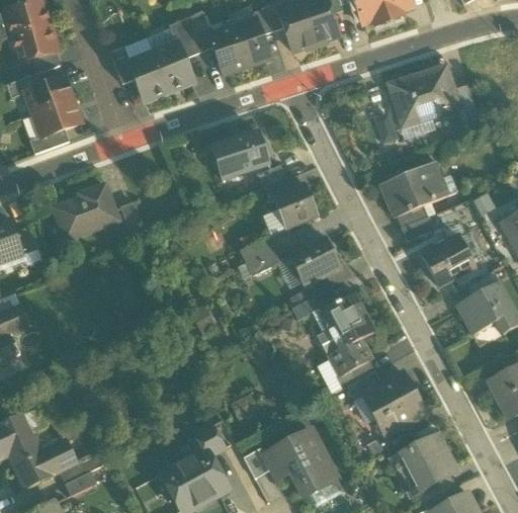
[(0,37),(10,35),(51,24),(49,16),(47,17),(42,0),(39,0),(18,6),(3,10),(0,11),(0,37)]
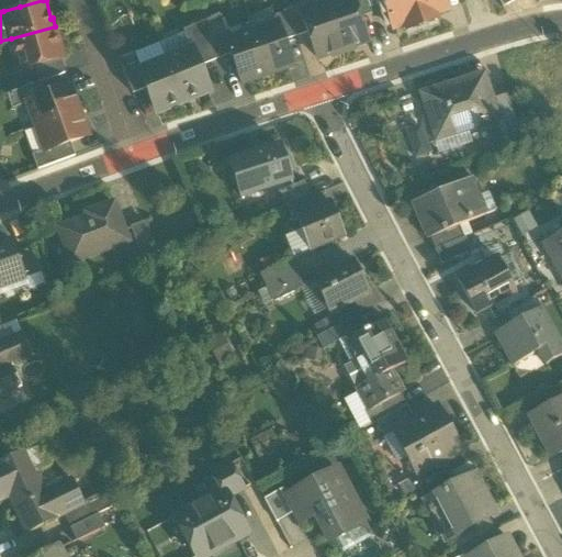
[(317,55),(343,46),(326,0),(302,8),(301,9),(308,29),(317,55)]
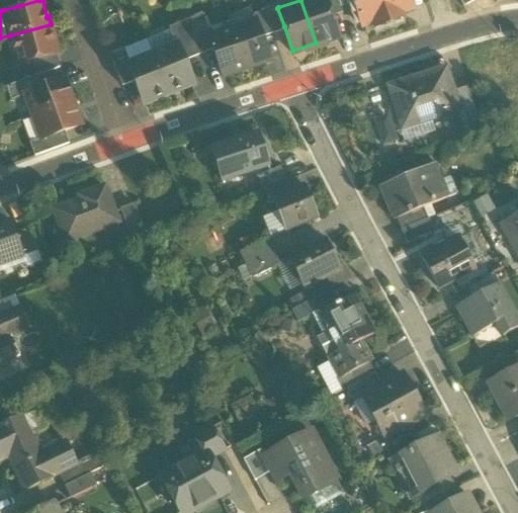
[(300,0),(316,43),(338,34),(331,13),(326,0),(300,0)]
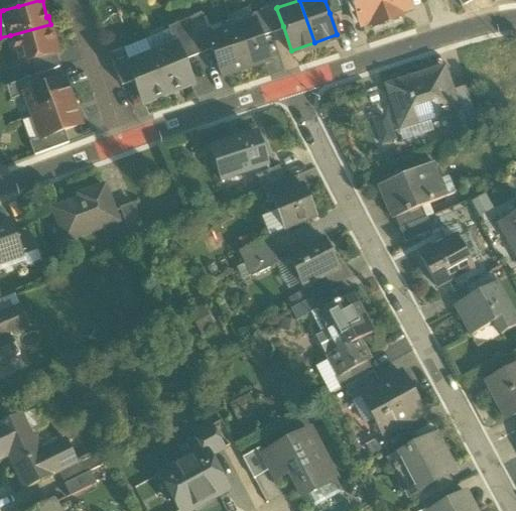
[(341,9),(340,5),(338,0),(325,0),(330,13),(341,9)]
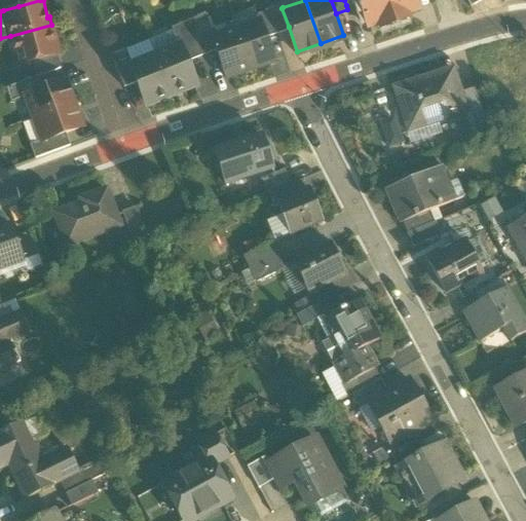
[(381,25),(395,20),(387,0),(359,0),(367,24),(379,19),(381,25)]
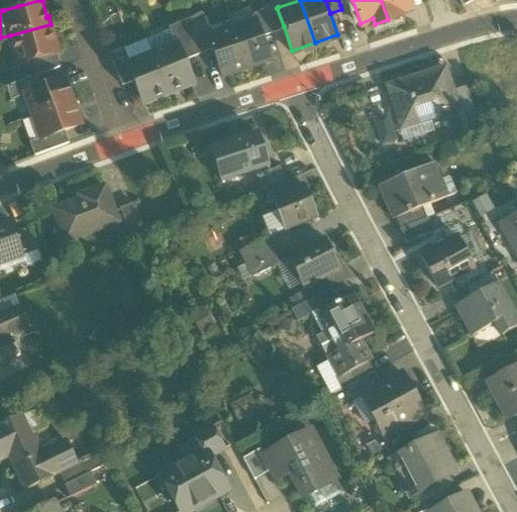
[(381,0),(388,19),(401,14),(399,9),(412,5),(410,0),(381,0)]
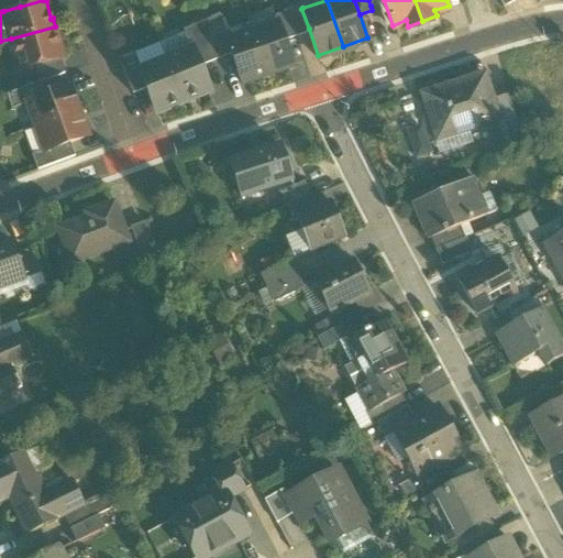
[(301,3),(287,8),(296,33),(309,29),(301,9),(302,8),(301,3)]
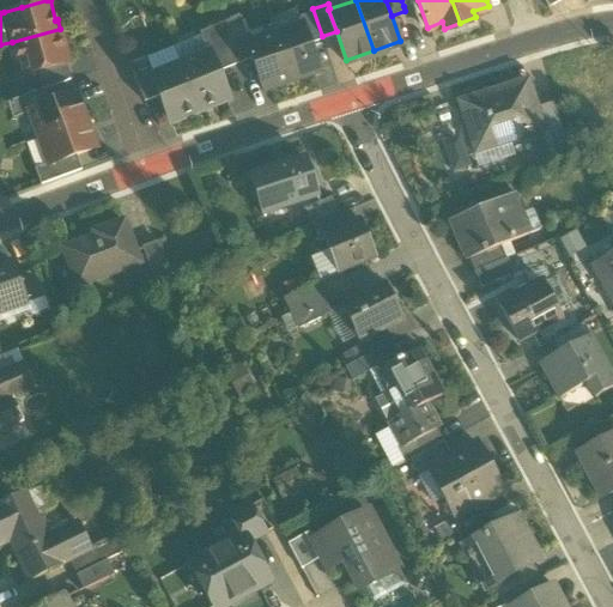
[(309,41),(322,36),(313,8),(298,13),(301,20),(302,20),(309,41)]
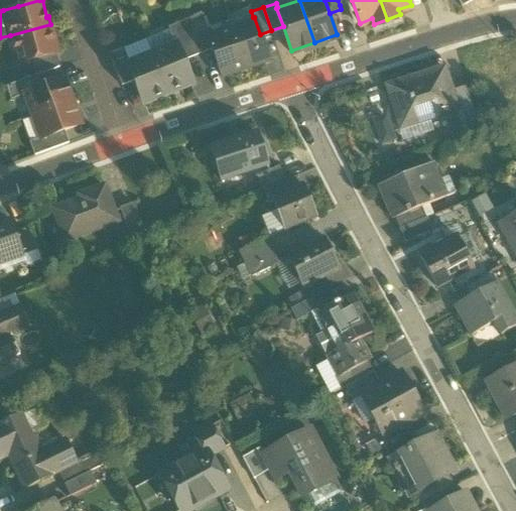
[(202,10),(189,15),(202,49),(213,45),(209,33),(210,32),(202,10)]
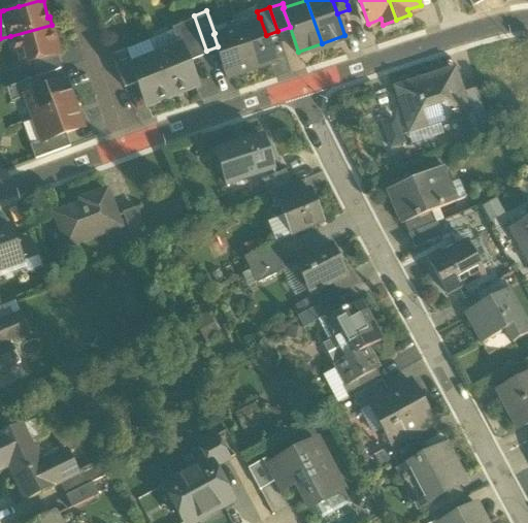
[(187,59),(206,51),(194,15),(172,25),(179,42),(180,42),(187,59)]
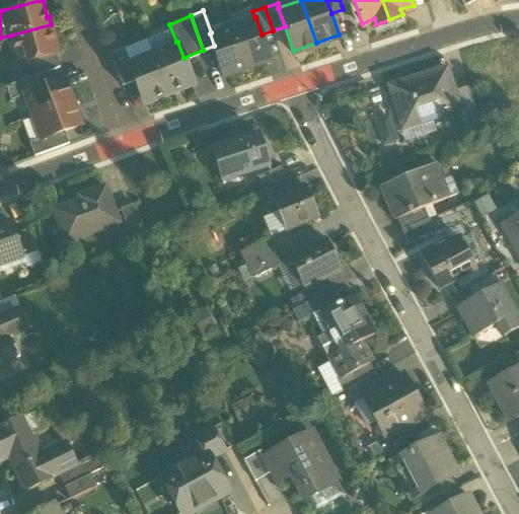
[(254,17),(232,25),(246,65),(270,58),(262,34),(255,17),(254,17)]
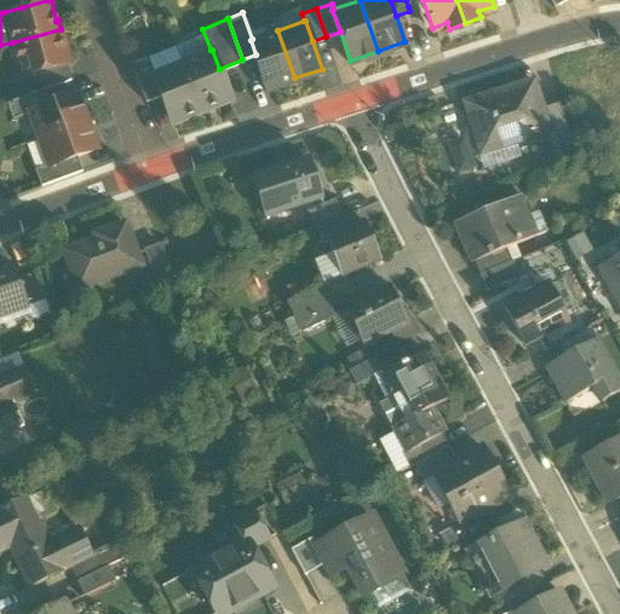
[(64,38),(61,29),(12,42),(21,73),(39,68),(68,59),(62,39),(64,38)]
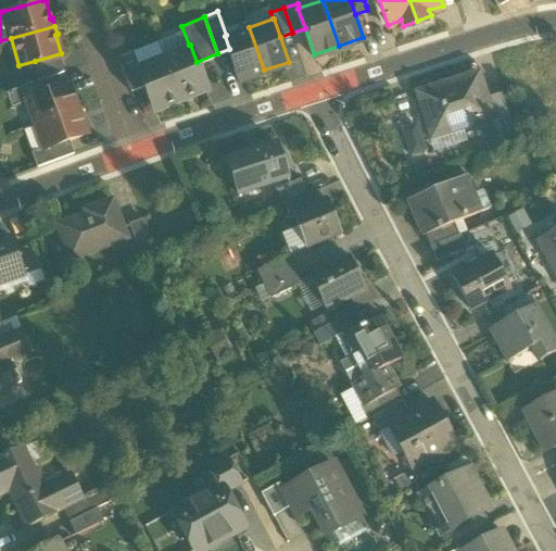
[(239,78),(264,70),(249,27),(226,35),(225,36),(229,49),(239,78)]
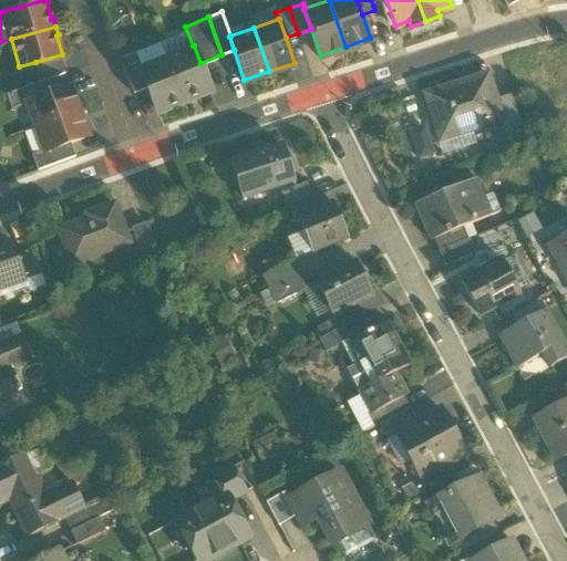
[(193,45),(167,55),(184,99),(193,95),(192,93),(210,86),(200,63),(194,45),(193,45)]
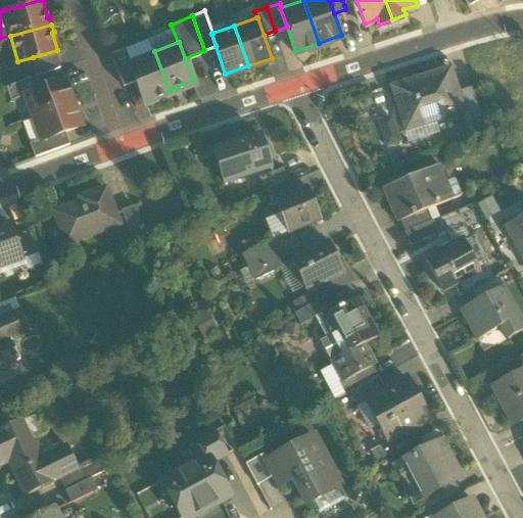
[(33,57),(38,73),(60,64),(57,50),(33,57)]
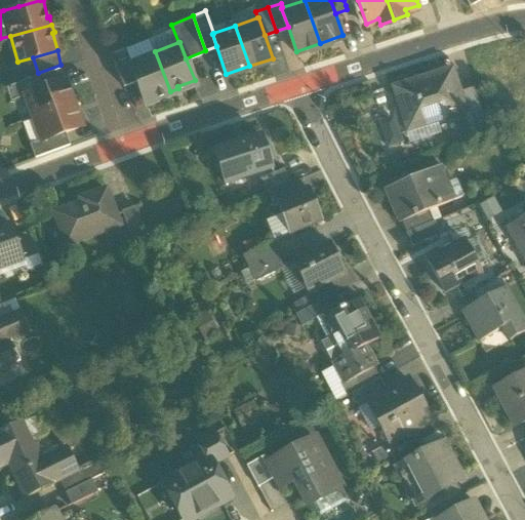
[(163,94),(170,91),(155,51),(131,62),(130,62),(136,78),(146,100),(163,92),(163,94)]
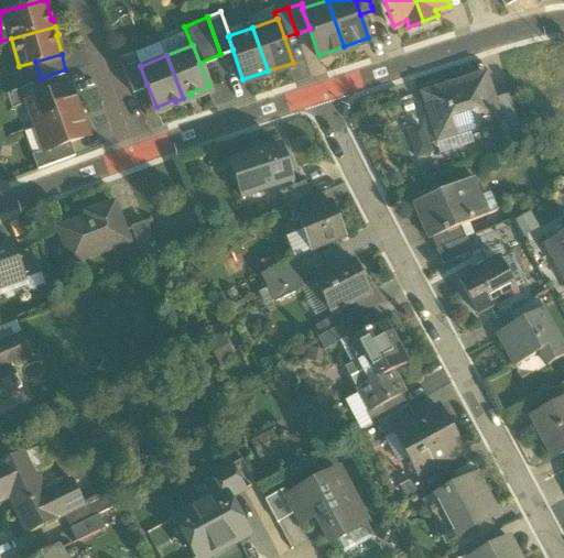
[(122,65),(133,89),(147,84),(140,66),(141,66),(138,59),(122,65)]
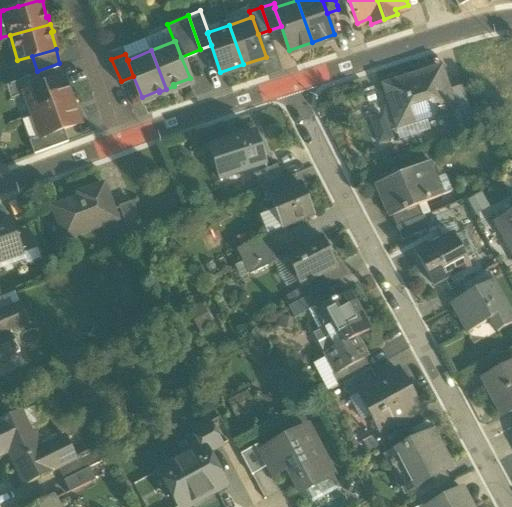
[(386,82),(396,118),(422,110),(423,114),(426,113),(451,106),(453,105),(447,87),(440,64),(416,71),(417,73),(386,82)]
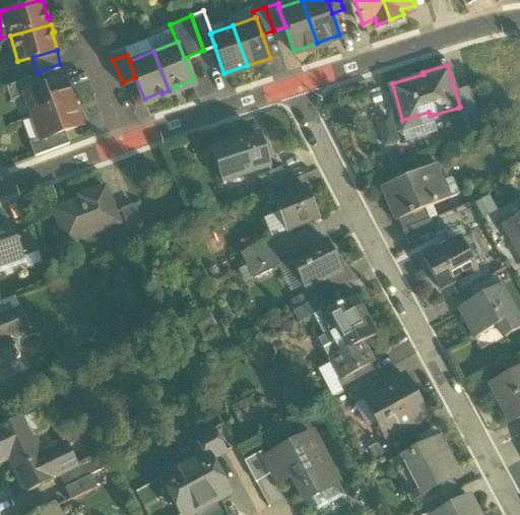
[(42,84),(38,72),(6,83),(11,98),(25,92),(24,90),(42,84)]
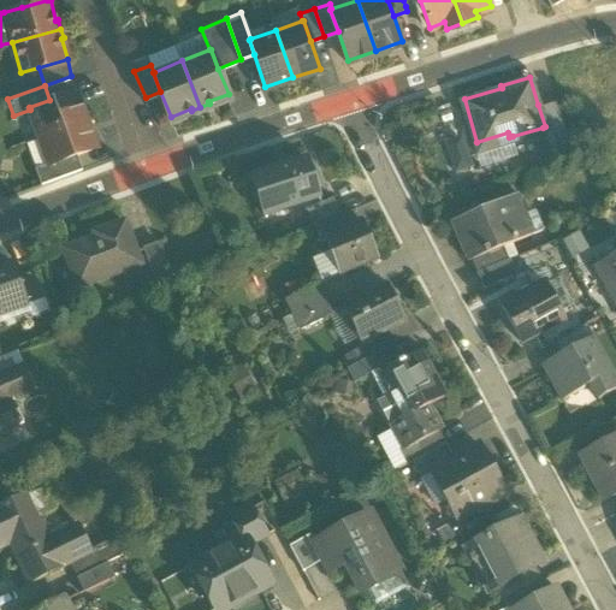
[(463,96),(465,99),(502,88),(501,86),(463,96)]
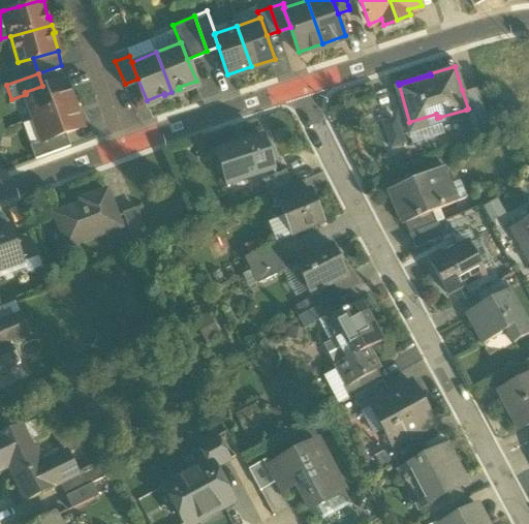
[(26,94),(34,116),(74,100),(66,78),(42,86),(25,92),(26,94)]
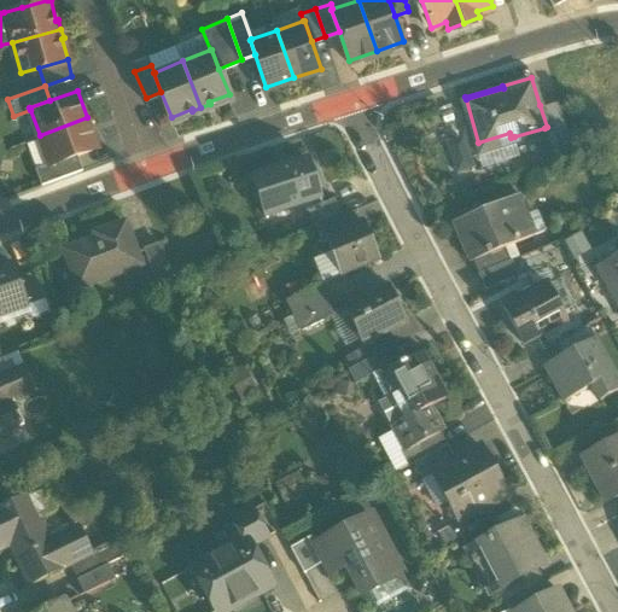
[(544,128),(547,135),(567,129),(558,99),(540,105),(547,127),(544,128)]
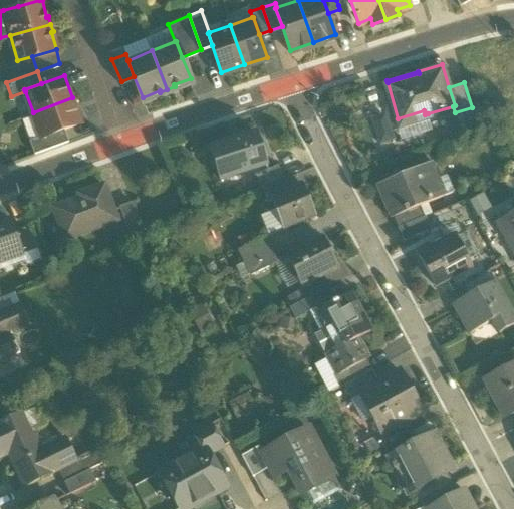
[(80,120),(72,97),(33,112),(41,134),(41,135),(64,126),(80,120)]
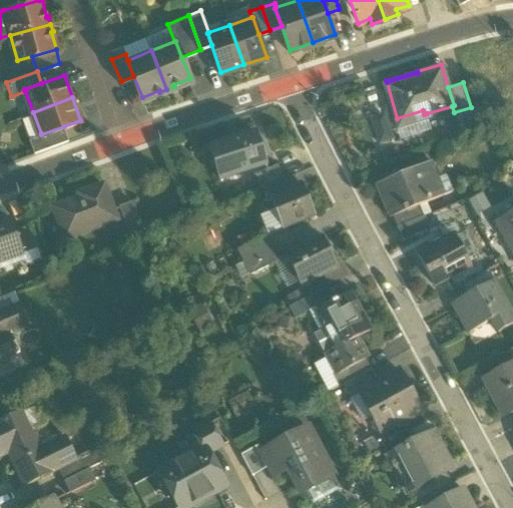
[(477,124),(471,107),(454,112),(461,131),(477,124)]
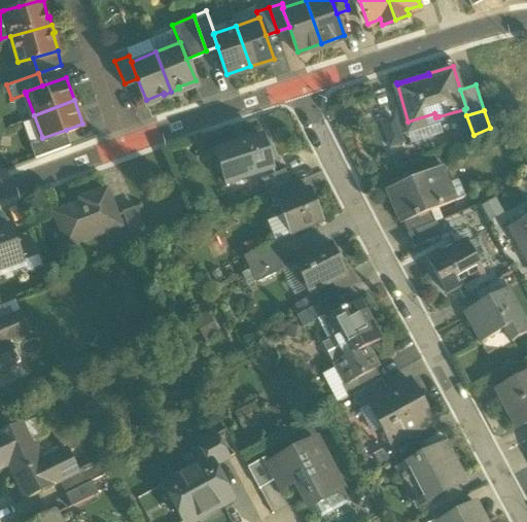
[(395,112),(379,118),(389,145),(405,140),(395,112)]
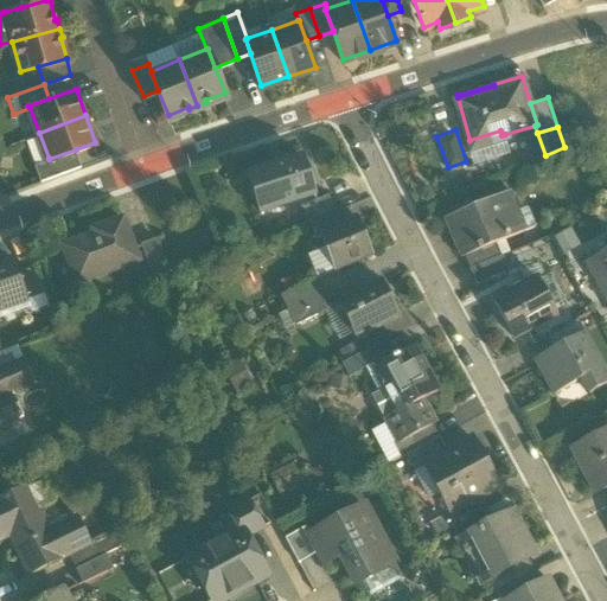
[(500,130),(470,140),(466,141),(473,161),(510,151),(505,134),(502,135),(500,130)]
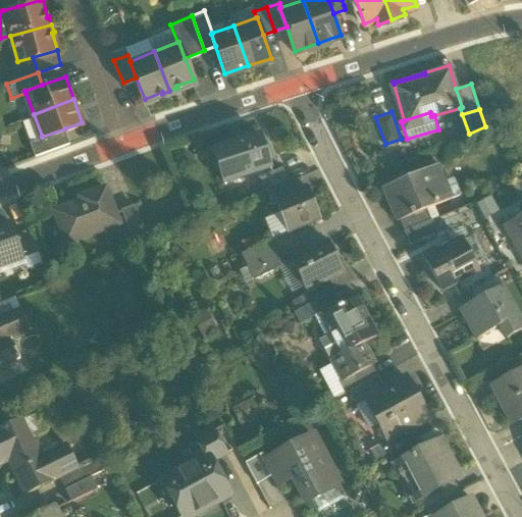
[(30,138),(38,135),(32,113),(23,115),(30,138)]
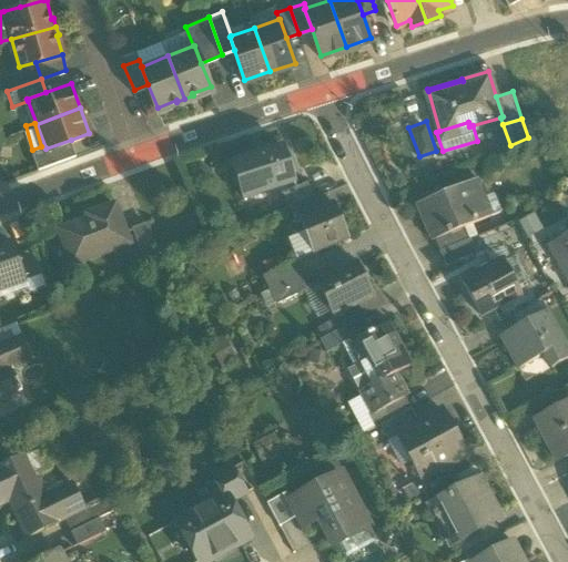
[(32,152),(38,167),(75,153),(71,140),(46,149),(46,147),(32,152)]
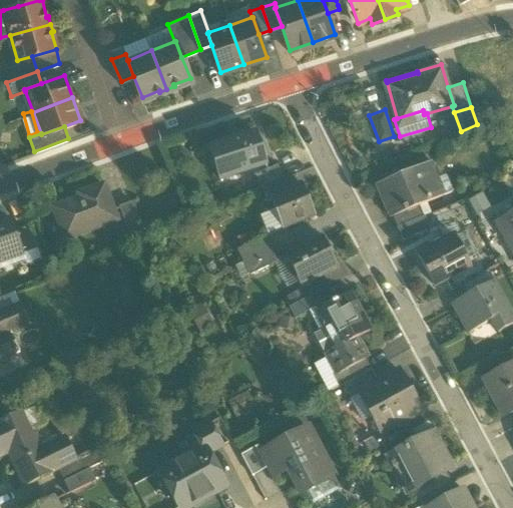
[(209,144),(219,173),(266,158),(257,129),(209,144)]
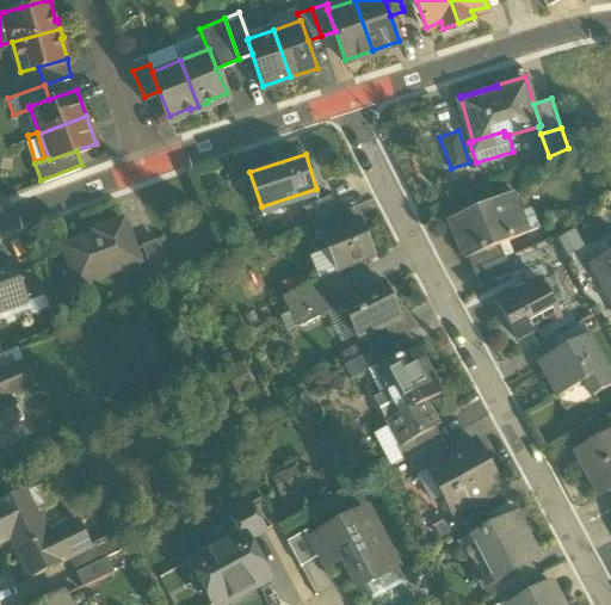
[(318,192),(316,189),(261,207),(263,211),(318,192)]
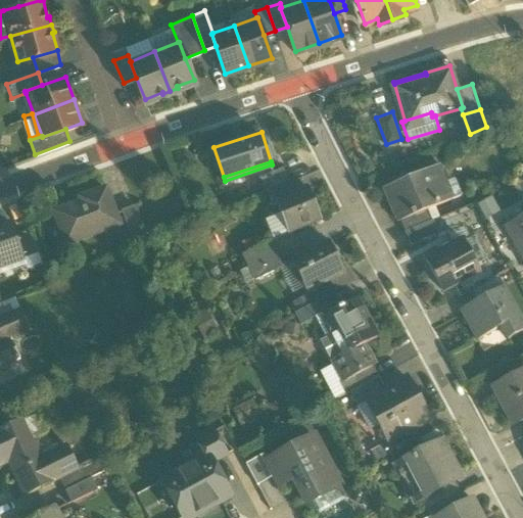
[(384,184),(398,218),(399,217),(428,205),(449,196),(442,179),(435,161),(384,184)]
